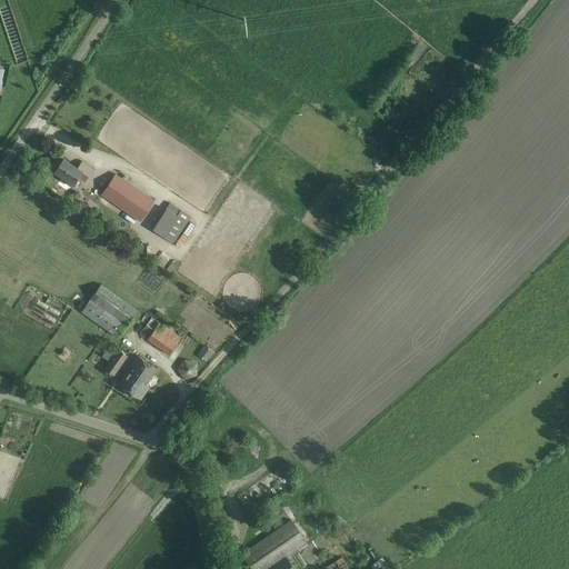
[(58,167),(53,172),(63,179),(62,181),(70,188),(72,185),(72,186),(78,178),(83,182),(93,169),(82,161),(78,168),(63,158),(61,161),(60,160),(57,166),(58,167)]
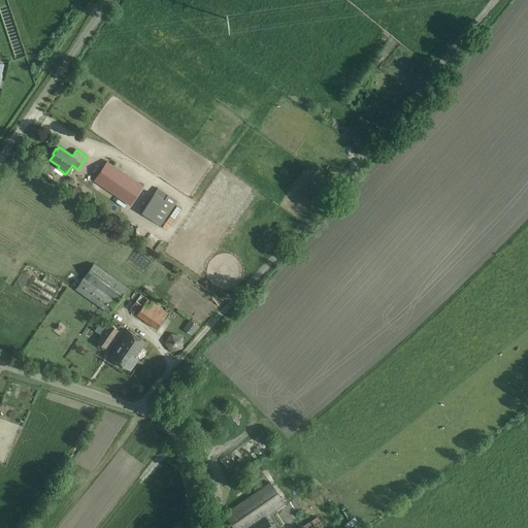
[(129,205),(142,187),(112,165),(106,161),(93,180),(129,205)]
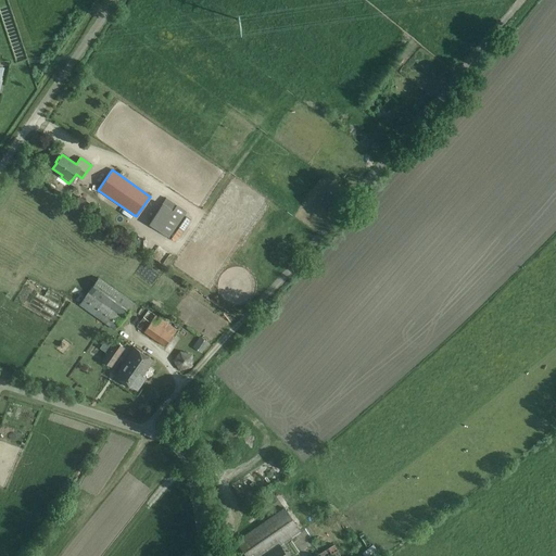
[(166,198),(162,204),(161,203),(148,224),(168,238),(186,213),(176,206),(177,204),(166,198)]
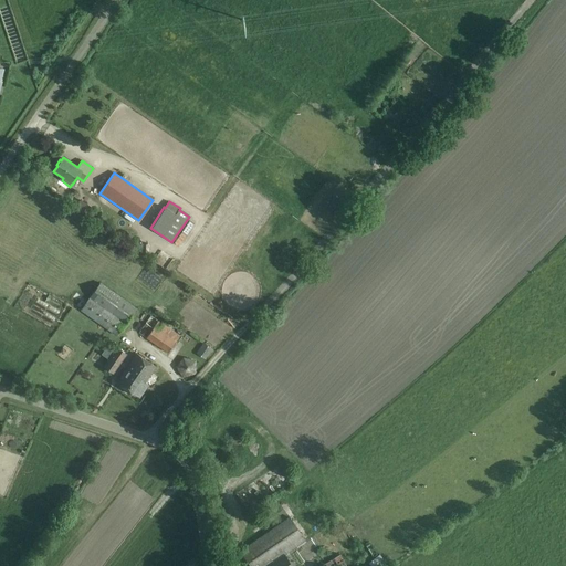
[(170,243),(166,248),(174,255),(178,250),(170,243)]
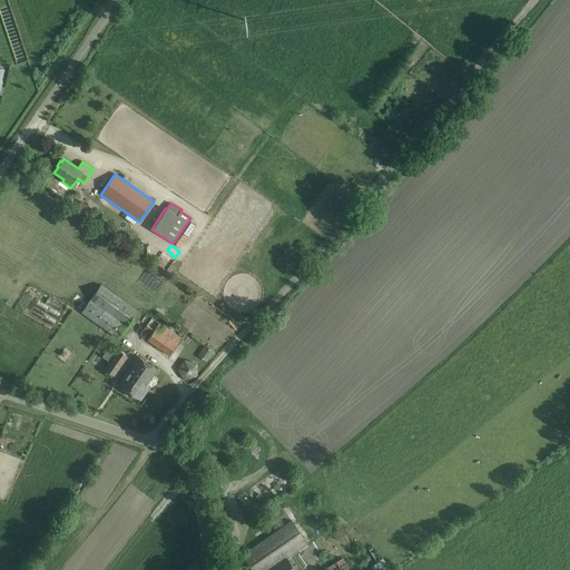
[(81,313),(117,338),(137,311),(100,285),(81,313)]
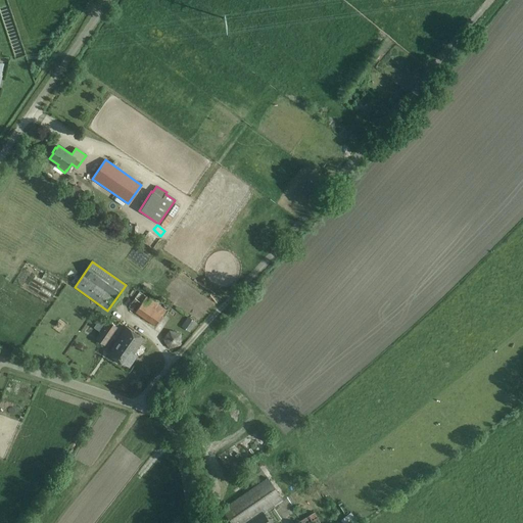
[(181,282),(175,291),(184,297),(190,288),(188,287),(187,288),(183,285),(183,284),(181,282)]
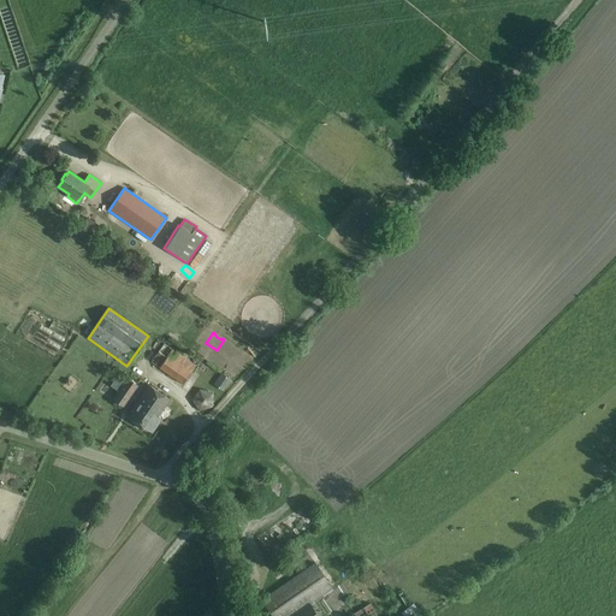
[(159,368),(183,384),(196,365),(177,353),(179,350),(165,341),(158,351),(166,357),(159,368)]
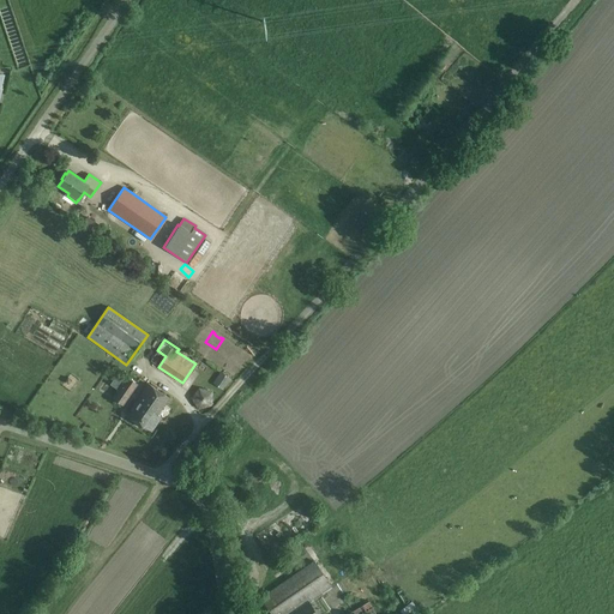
[(122,405),(138,385),(127,377),(113,398),(122,405)]
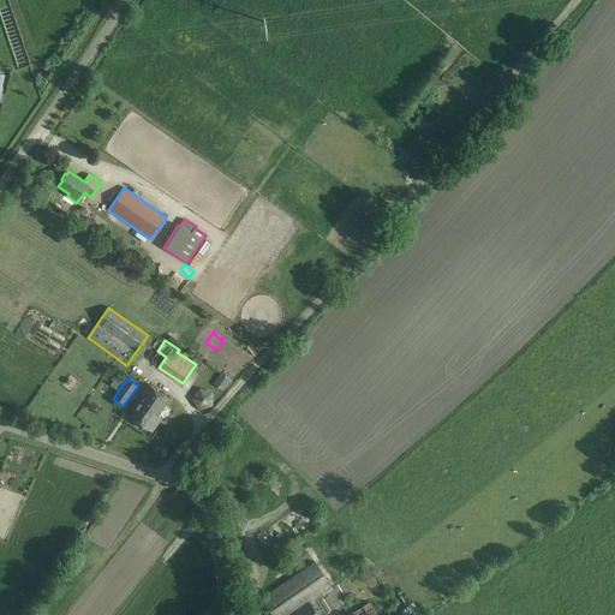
[(154,421),(169,399),(148,384),(126,416),(148,430),(148,429),(151,431),(157,423),(154,421)]
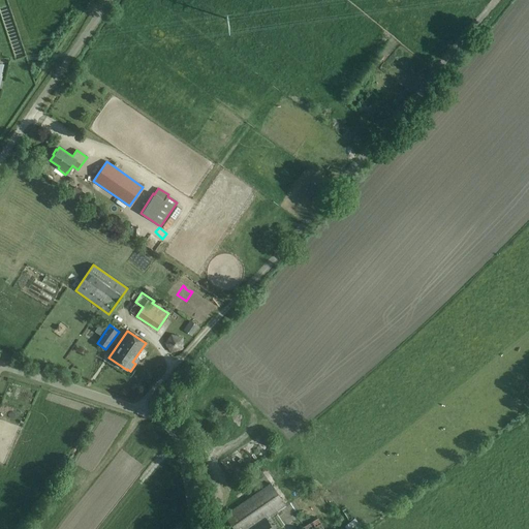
[(151,442),(143,448),(151,459),(159,452),(151,442)]
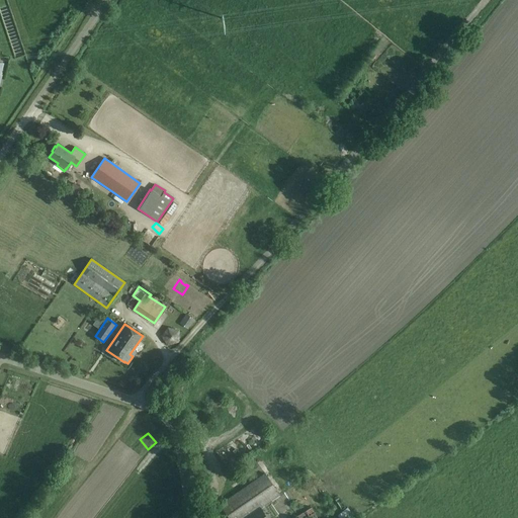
[(260,508),(279,495),(264,472),(220,504),(229,517),(242,517),(260,507),(260,508)]
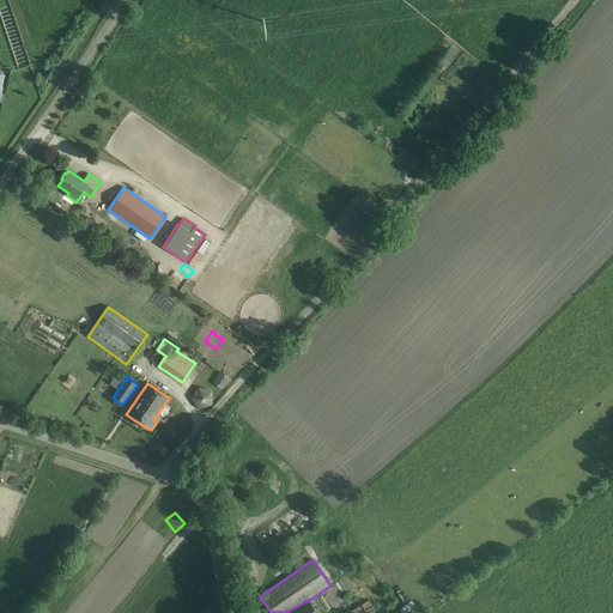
[(316,612),(308,601),(308,600),(286,612),(316,612)]
